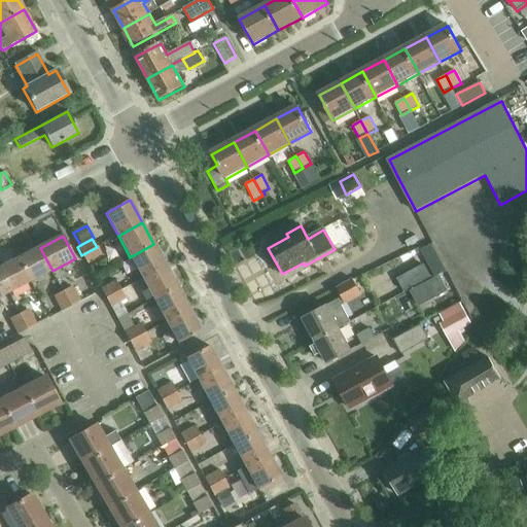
[(444,273),(447,271),(433,243),(420,250),(434,278),(444,273)]
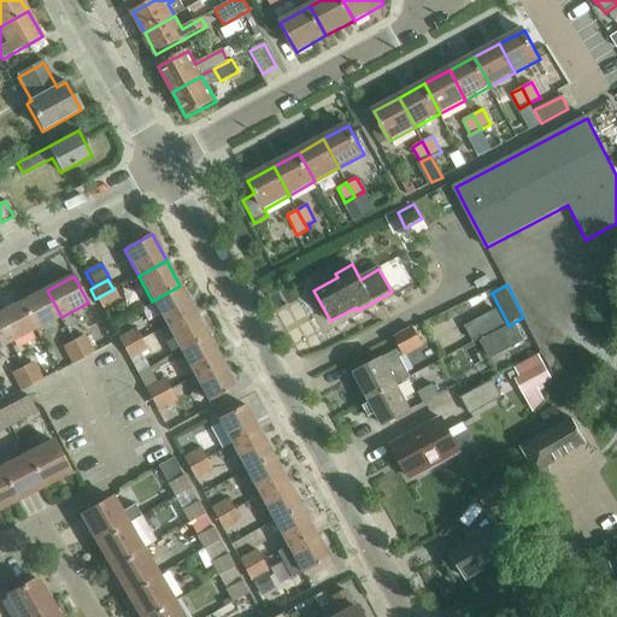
[(194,311),(180,286),(152,301),(166,327),(194,311)]
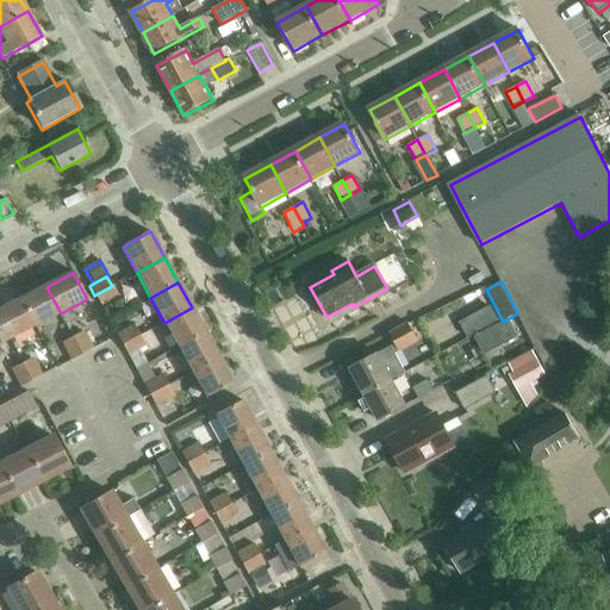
[(117,296),(112,286),(94,296),(100,305),(117,296)]
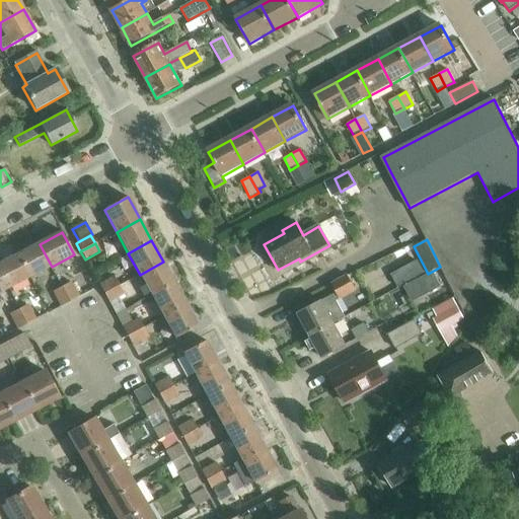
[(40,244),(18,255),(30,278),(52,267),(40,244)]
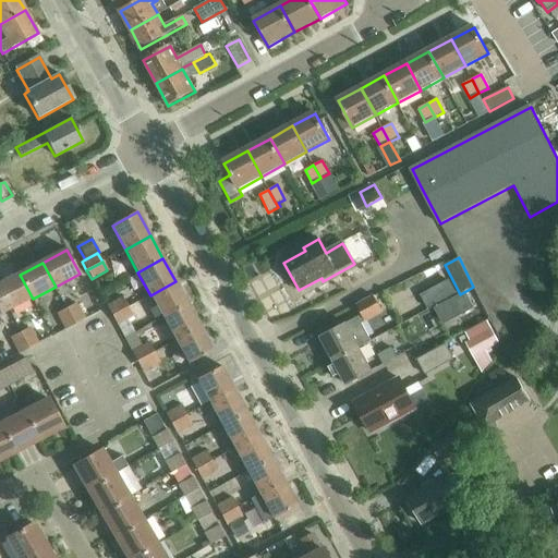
[(20,275),(0,283),(0,293),(9,311),(33,299),(20,275)]
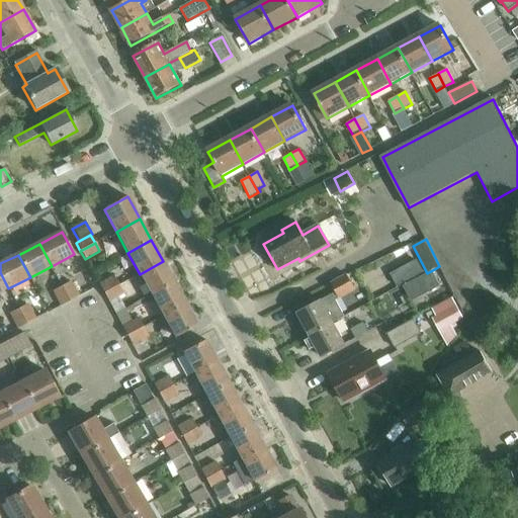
[(174,282),(163,261),(140,274),(151,295),(174,282)]
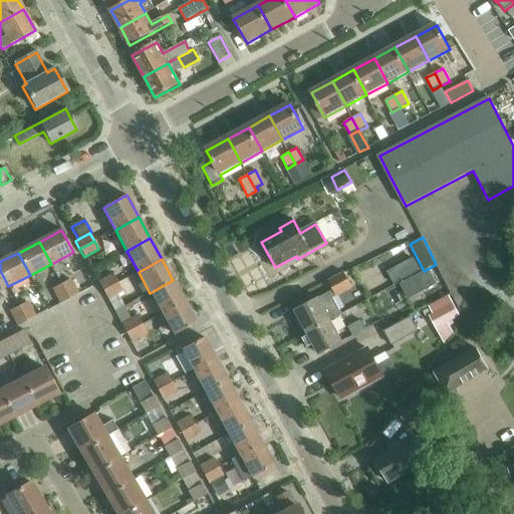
[(429,269),(415,277),(422,290),(436,283),(429,269)]
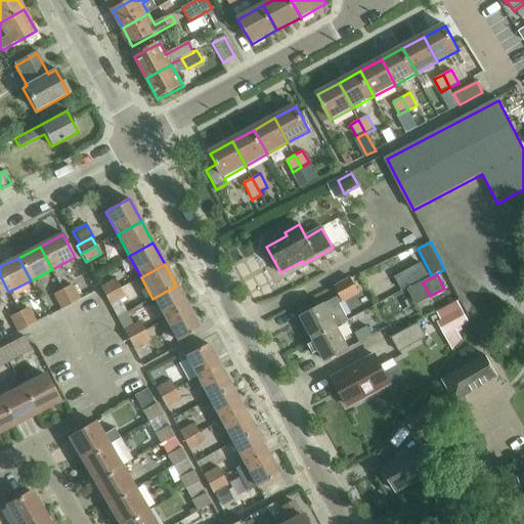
[(0,275),(0,296),(8,292),(0,275)]
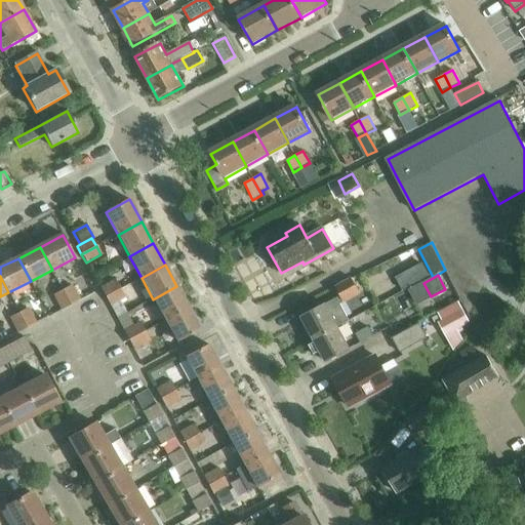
[(99,288),(105,297),(120,289),(115,280),(99,288)]
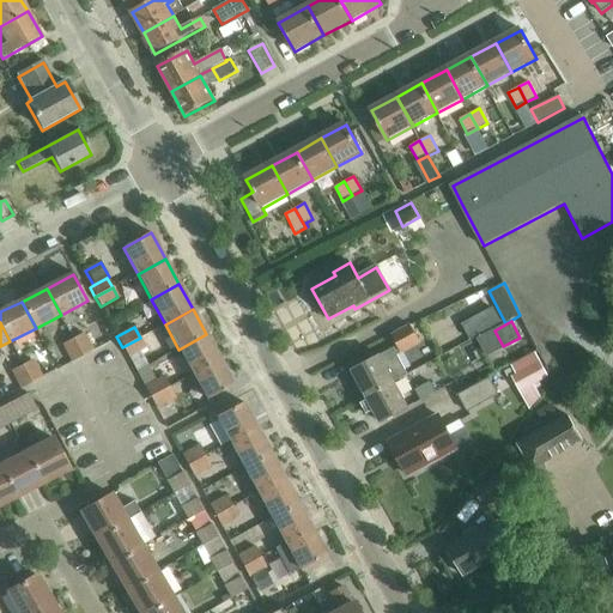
[(393,337),(393,338),(398,347),(353,372),(368,399),(395,383),(408,376),(398,356),(420,344),(411,327),(393,337)]
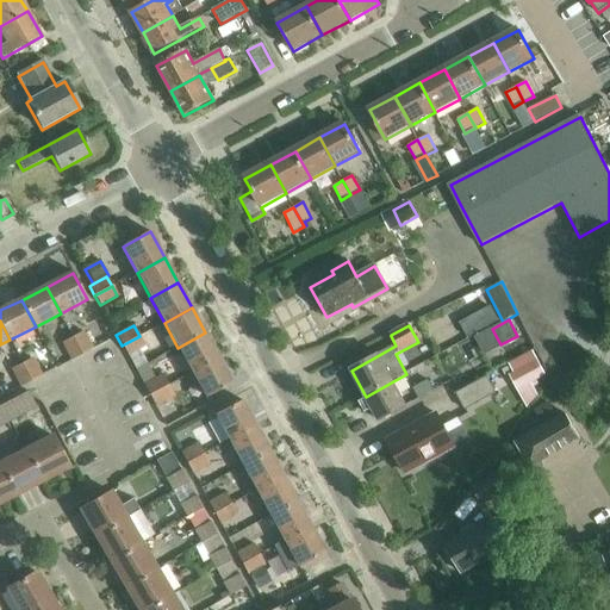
[(82,332),(72,338),(81,356),(91,350),(82,332)]
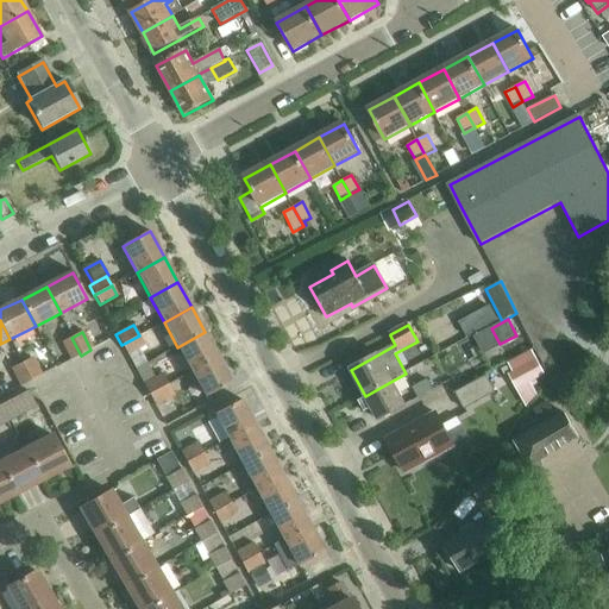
[(218,357),(205,332),(177,347),(190,372),(218,357)]
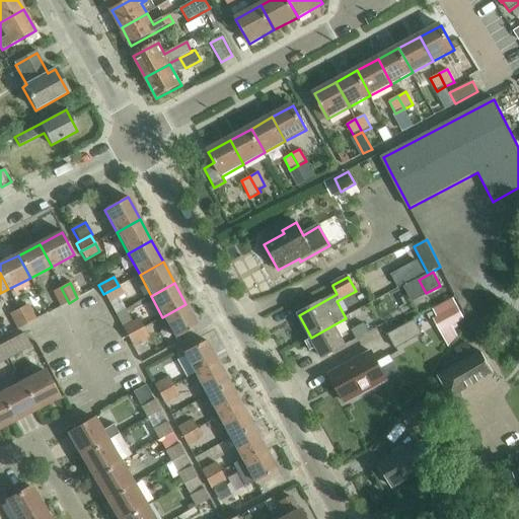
[(125,309),(118,298),(124,294),(119,286),(103,294),(108,303),(115,314),(125,309)]
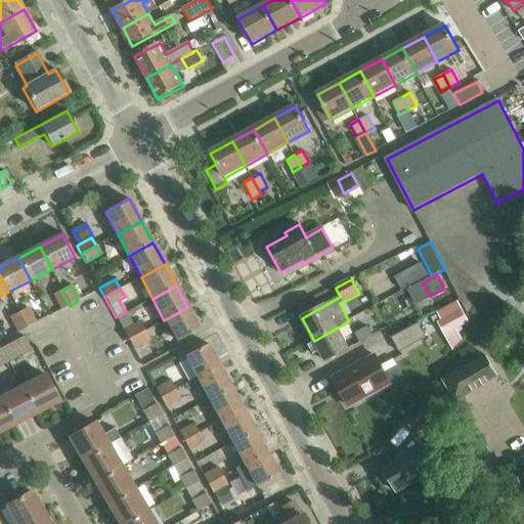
[(60,310),(70,306),(61,291),(52,296),(60,310)]
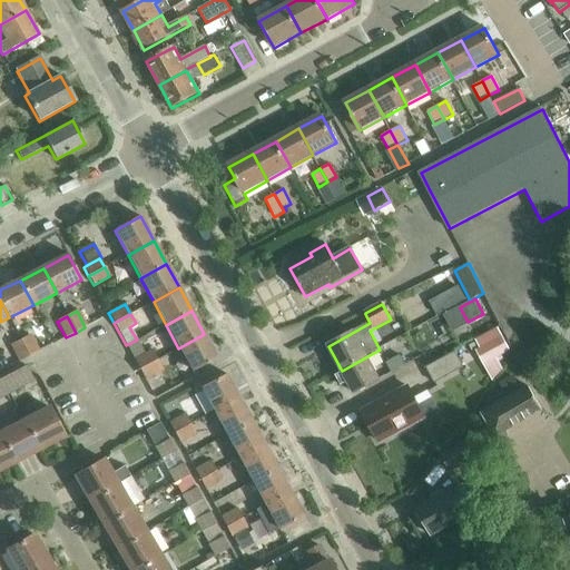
[(498,328),(475,341),(480,350),(475,352),(483,366),(510,352),(507,344),(502,337),(498,328)]
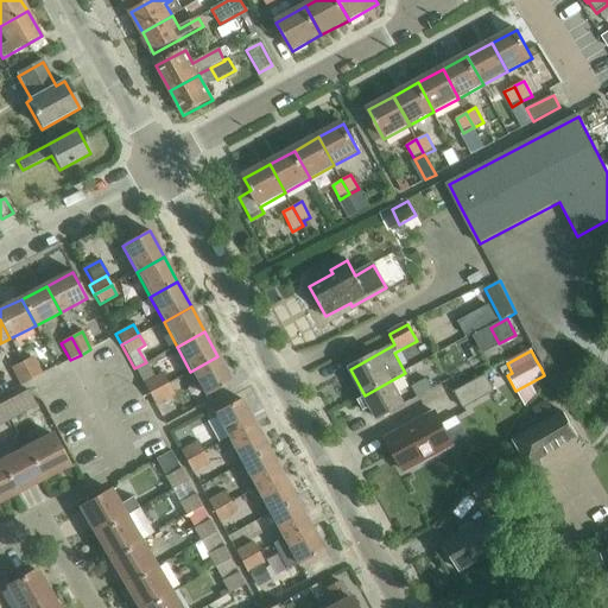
[(232,381),(217,356),(190,372),(204,397),(232,381)]
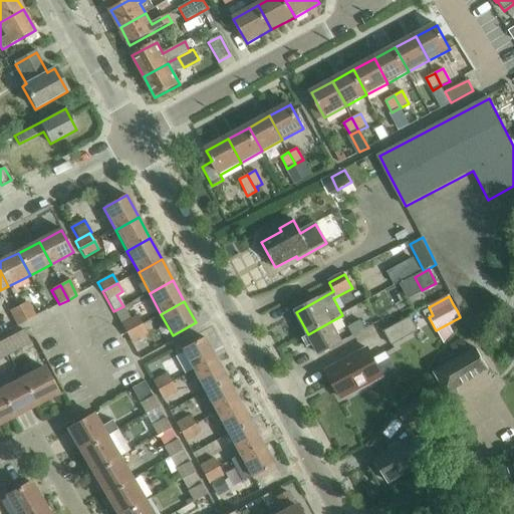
[(26,303),(17,307),(25,322),(34,317),(26,303)]
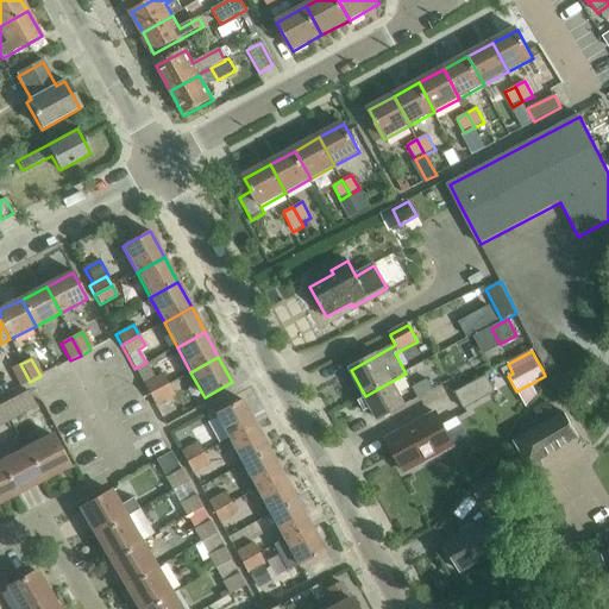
[(148,363),(146,363),(135,369),(150,395),(168,384),(162,372),(155,376),(148,363)]
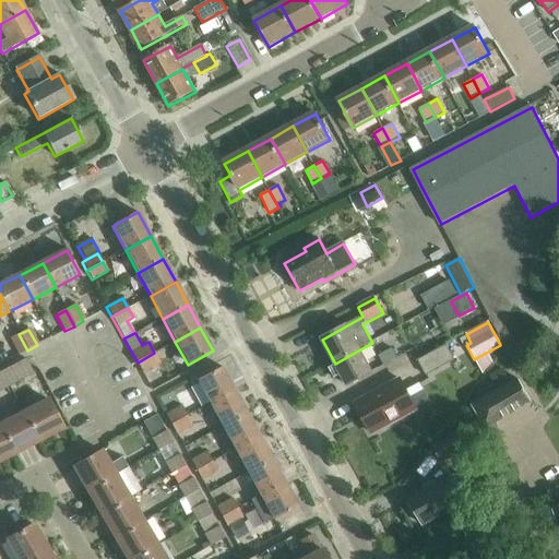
[(19,355),(27,351),(19,334),(10,340),(19,355)]
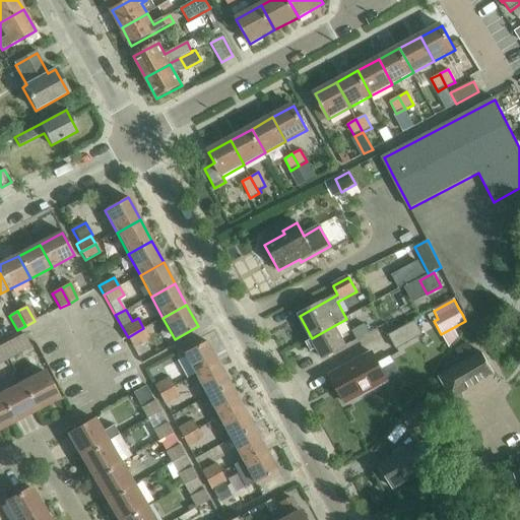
[(397,350),(424,336),(415,322),(389,336),(397,350)]
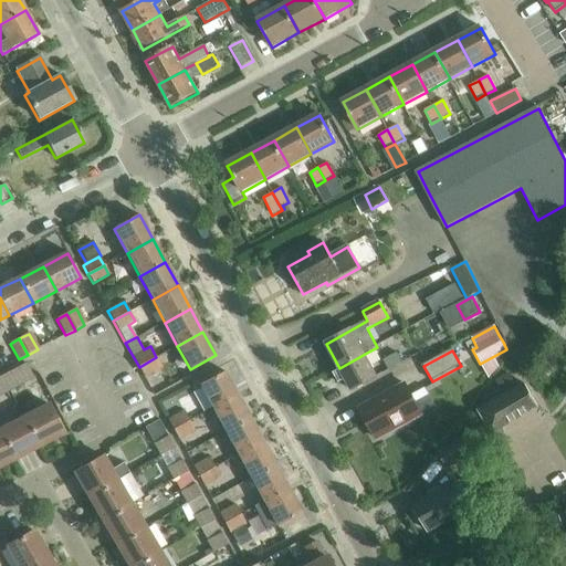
[(353,392),(378,378),(365,354),(339,368),(353,392)]
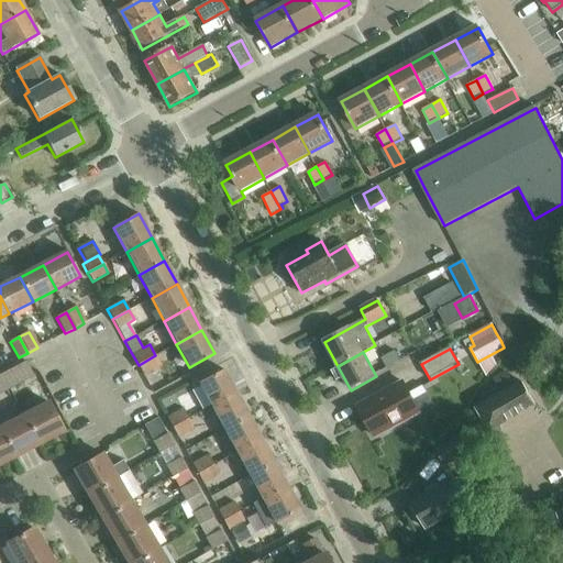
[(395,352),(381,360),(386,370),(400,362),(395,352)]
